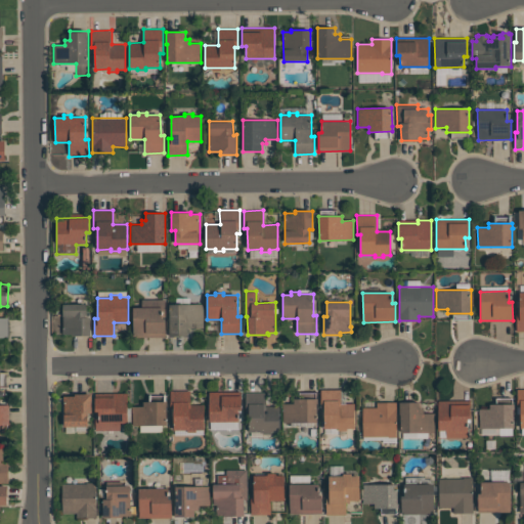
[(62,335),(62,304),(87,304),(87,317),(90,317),(90,335),(71,335),(62,335)]
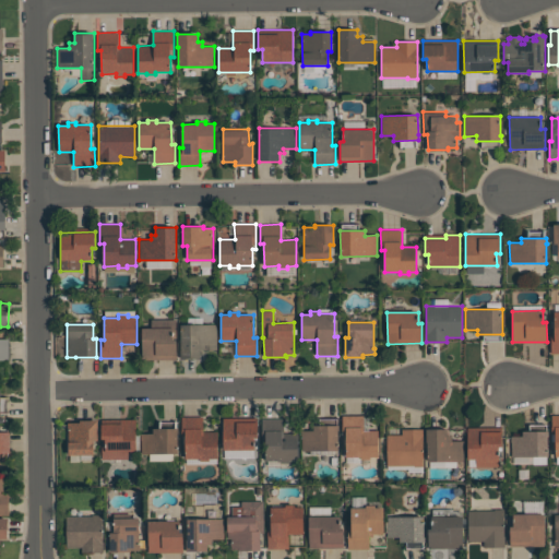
[(180,358),(180,324),(217,324),(217,349),(201,349),(201,358),(180,358)]
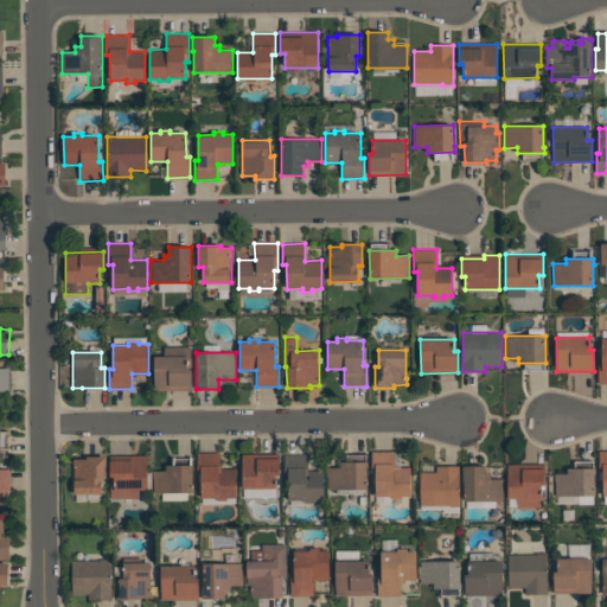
[(154,390),(154,356),(189,356),(189,369),(192,369),(192,390),(154,390)]
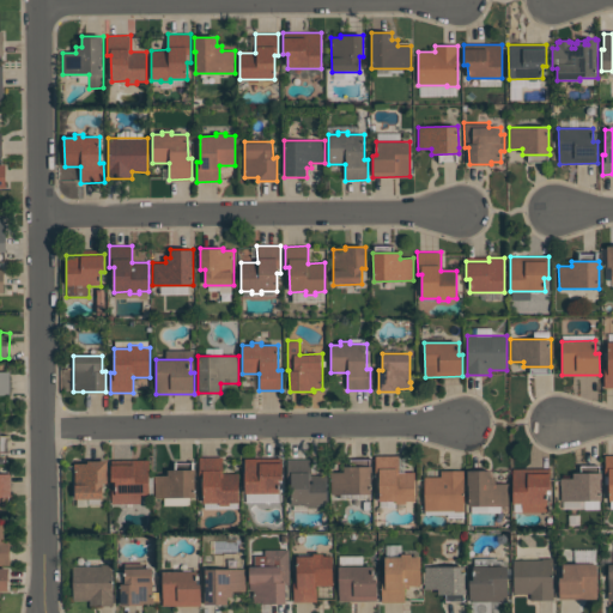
[(0,371),(10,371),(10,395),(0,395),(0,371)]
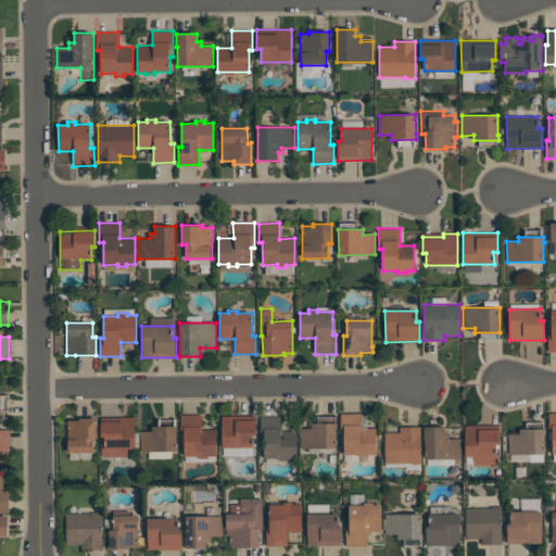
[(376,454),(368,454),(368,456),(358,457),(358,454),(344,454),(344,431),(341,431),(340,413),(362,413),(362,428),(376,428),(376,454)]
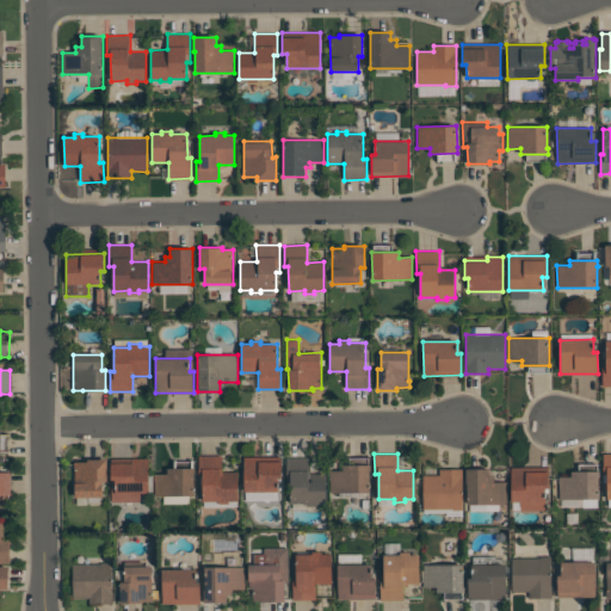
[(222,455),(222,473),(238,473),(238,501),(229,501),(229,504),(218,504),(218,501),(203,501),(203,476),(199,476),(199,456),(222,455)]
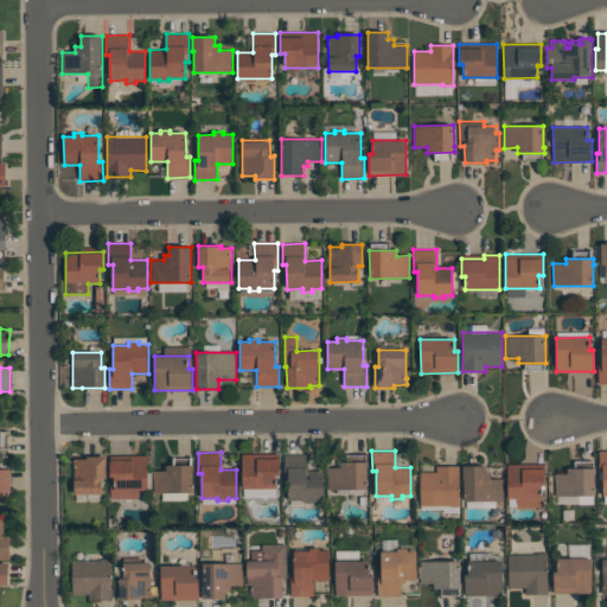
[(242,454),(261,454),(261,458),(280,458),(280,474),(276,474),(276,487),(243,489),(242,454)]
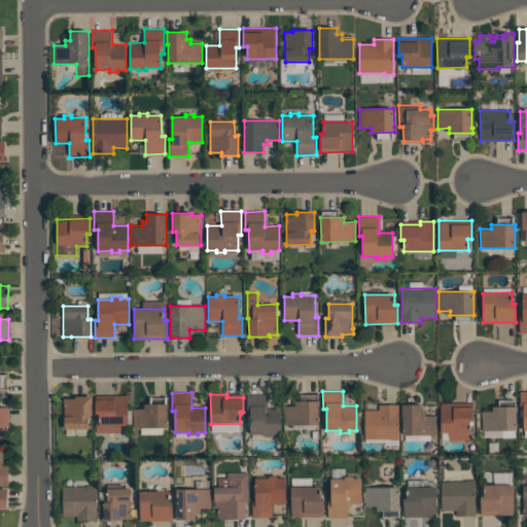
[(268,394),(268,409),(281,409),(281,434),(273,434),(274,436),(265,436),(265,434),(251,434),(250,413),(247,413),(247,394),(268,394)]
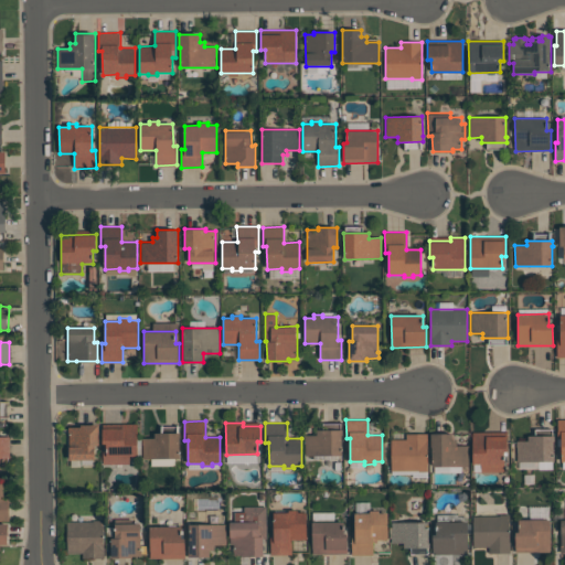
[(103,424),(138,424),(138,456),(129,456),(129,462),(104,464),(103,424)]
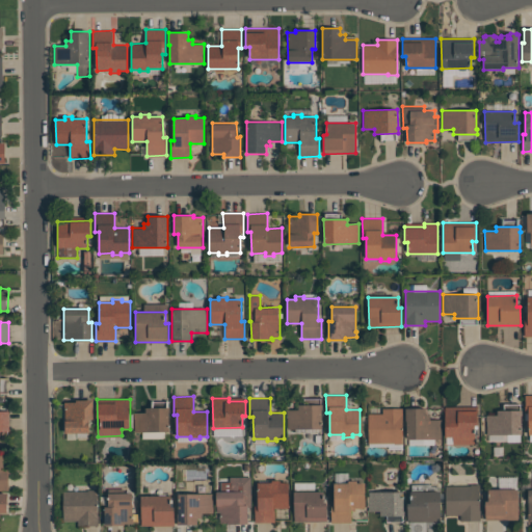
[(64,433),(64,402),(76,402),(76,400),(94,400),(94,420),(89,420),(89,433),(64,433)]
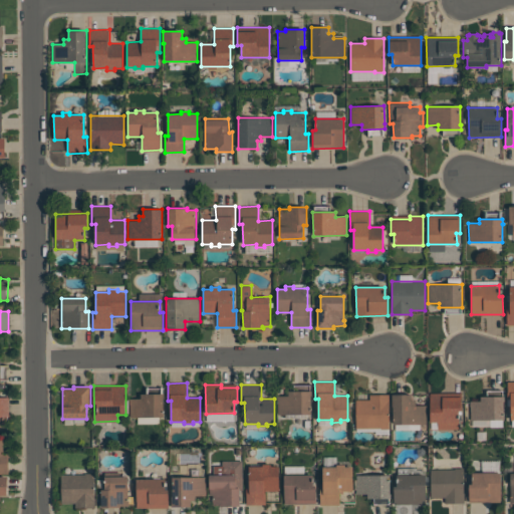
[(311,391),(312,396),(311,396),(311,414),(278,415),(277,396),(288,396),(288,392),(311,391)]
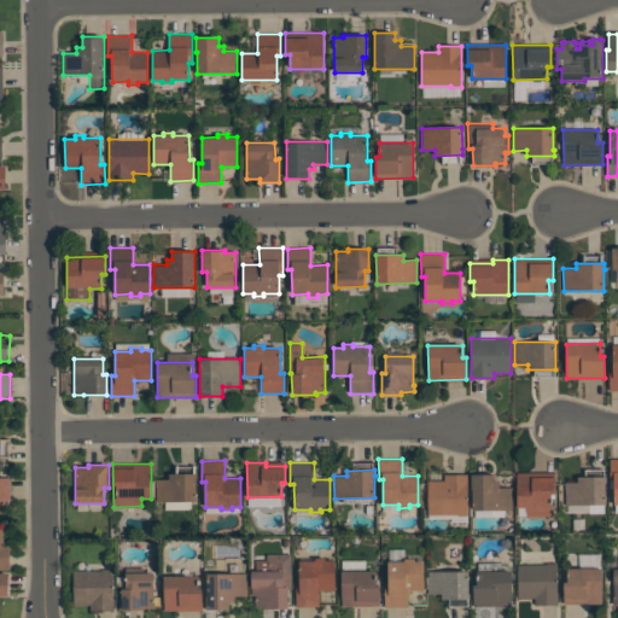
[(518,507),(517,473),(554,472),(555,494),(552,494),(552,516),(526,517),(526,507),(518,507)]
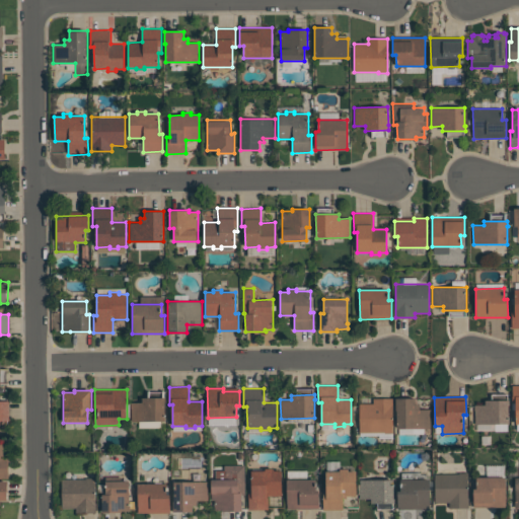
[(166,397),(166,401),(164,401),(165,421),(131,422),(131,402),(142,402),(142,397),(166,397)]
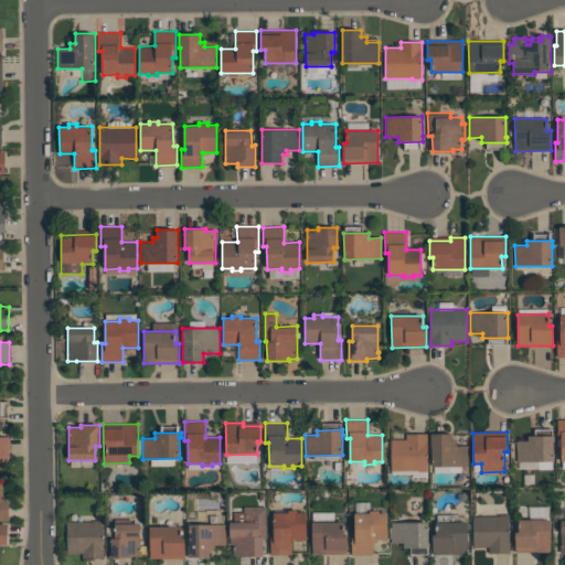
[(427,434),(428,472),(418,472),(418,470),(392,471),(392,439),(406,439),(406,435),(427,434)]
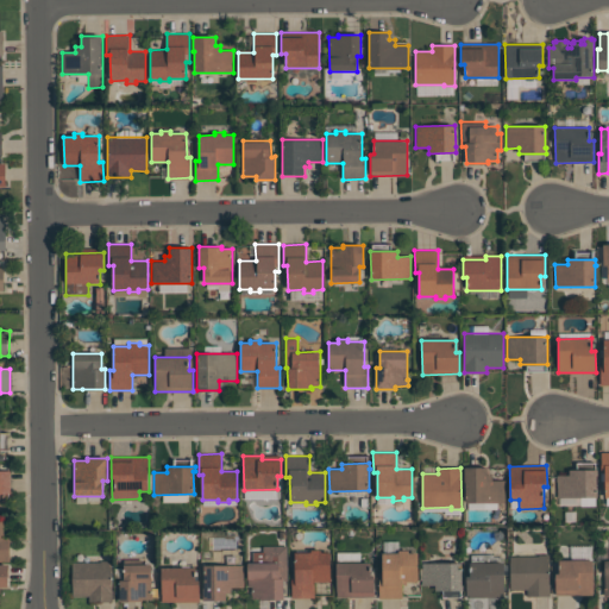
[(487,468),(487,475),(493,475),(493,481),(506,481),(506,488),(504,488),(504,502),(465,503),(465,482),(464,482),(464,468),(487,468)]
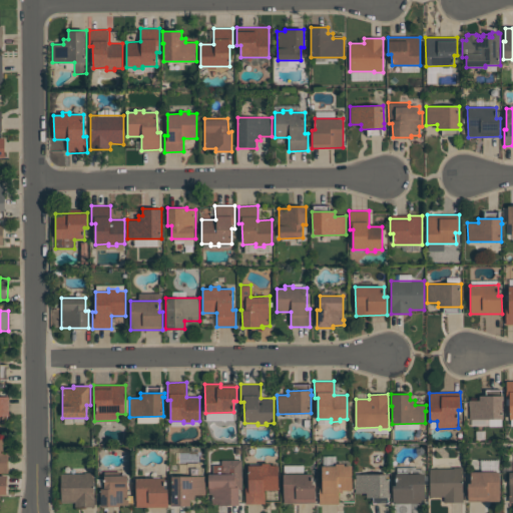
[(469,401),(480,400),(480,396),(503,396),(503,401),(503,419),(469,420),(469,401)]
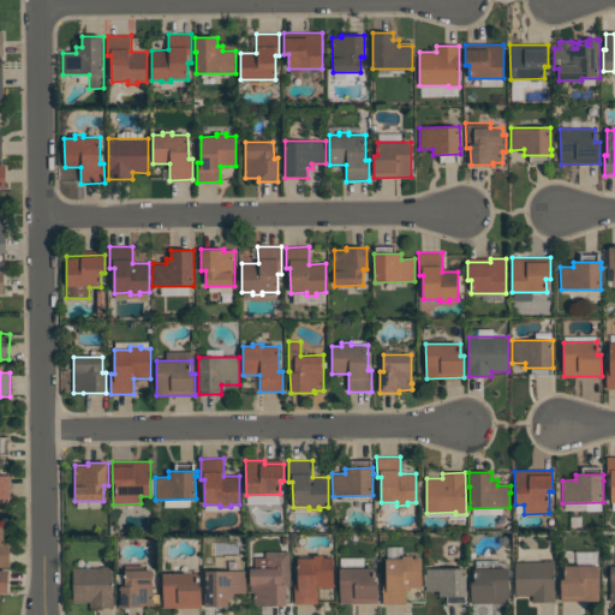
[(0,476),(10,476),(10,497),(0,497),(0,476)]
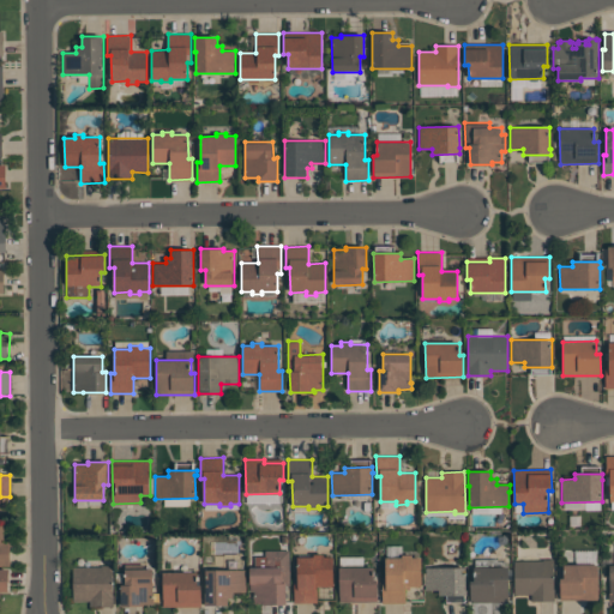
[(10,565),(0,565),(0,525),(4,525),(4,542),(10,542),(10,565)]
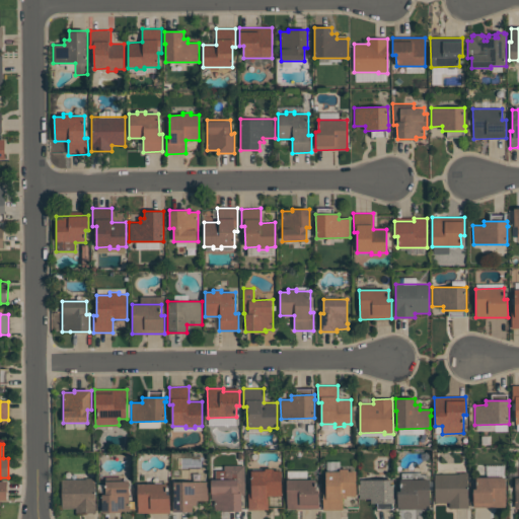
[(245,465),(244,495),(241,495),(241,511),(222,511),(222,510),(214,510),(214,500),(211,500),(211,479),(216,479),(216,470),(224,470),(224,465),(245,465)]
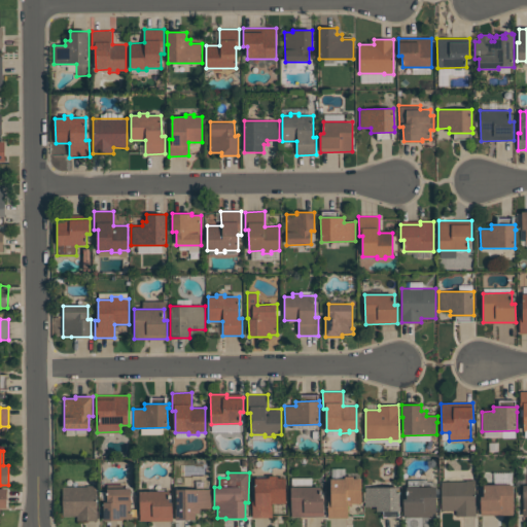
[(285,478),(285,503),(272,503),(272,518),(252,518),(252,501),(255,501),(255,478),(269,478),(269,476),(277,476),(277,478),(285,478)]
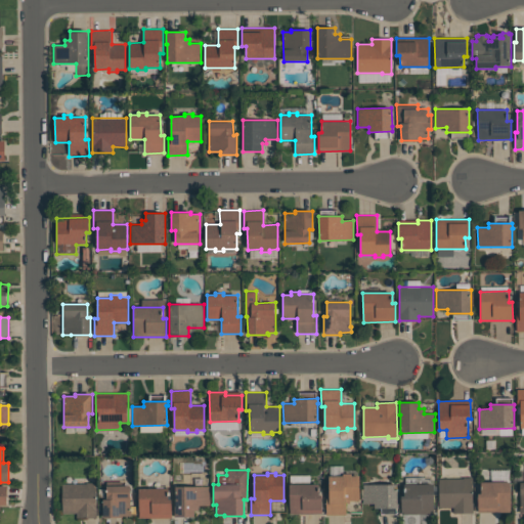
[(360,475),(360,500),(346,501),(346,515),(326,515),(326,497),(330,497),(330,476),(343,476),(343,473),(352,473),(352,476),(360,475)]
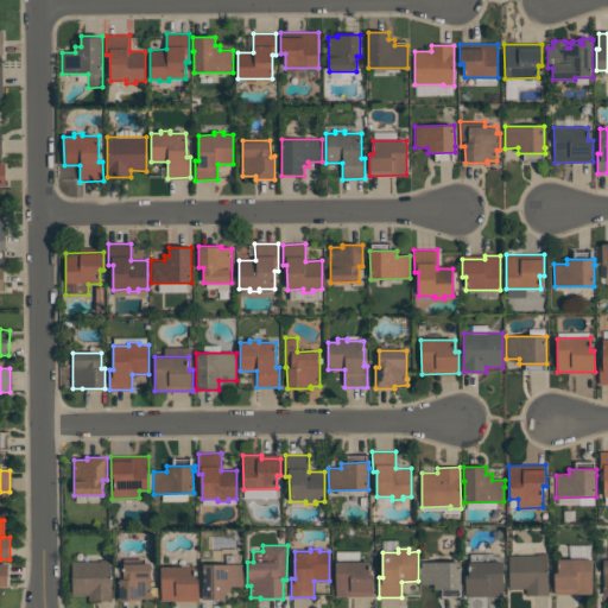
[(548,553),(549,595),(526,595),(526,588),(510,589),(510,556),(537,556),(537,553),(548,553)]
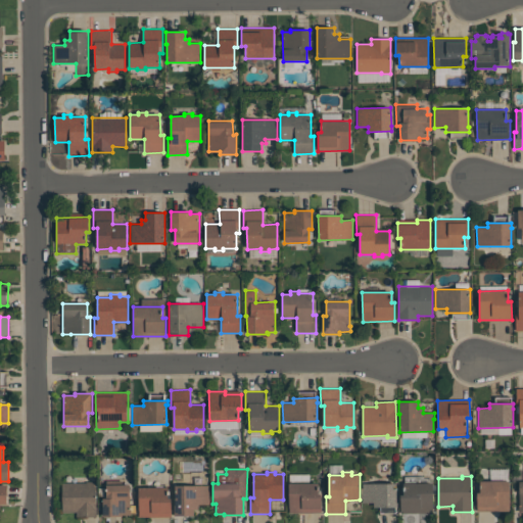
[(130,484),(131,515),(122,515),(122,516),(103,516),(102,498),(106,498),(106,480),(123,480),(123,484),(130,484)]
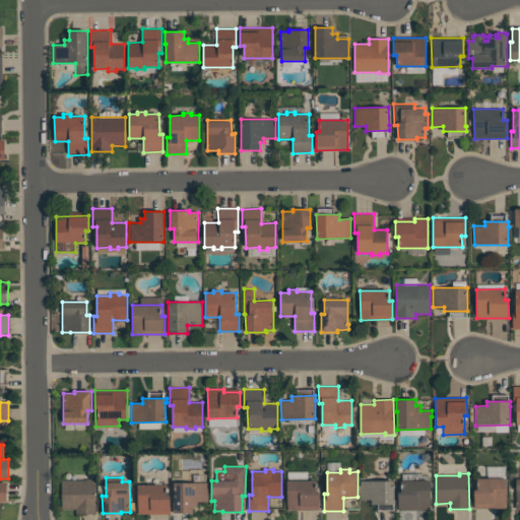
[(95,478),(96,513),(75,514),(75,509),(62,509),(62,480),(86,480),(86,478),(95,478)]
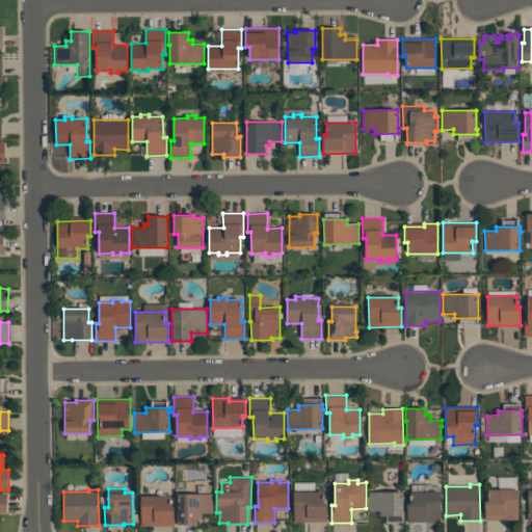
[(517,520),(485,520),(485,501),(488,501),(488,489),(517,489),(517,520)]
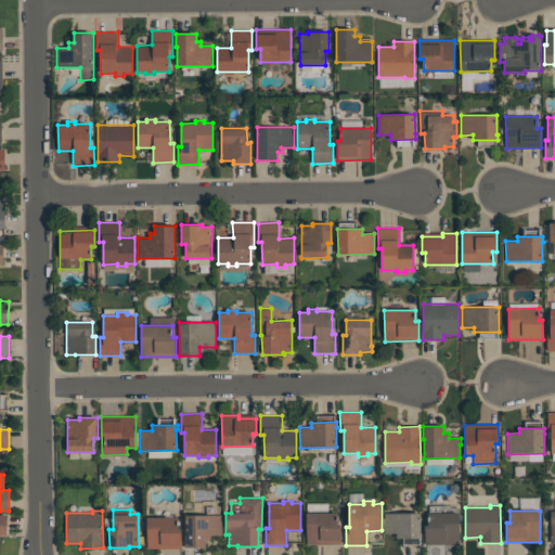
[(341,544),(306,544),(306,513),(337,512),(338,525),(341,525),(341,544)]
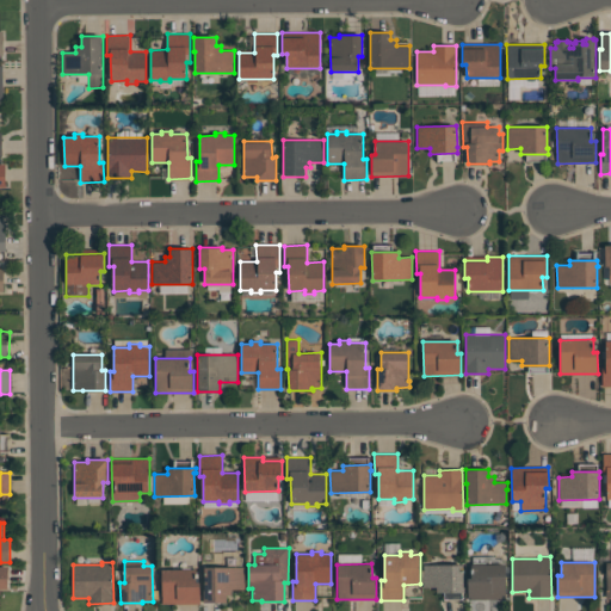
[(463,565),(463,587),(464,587),(464,592),(437,592),(437,587),(424,587),(424,565),(463,565)]
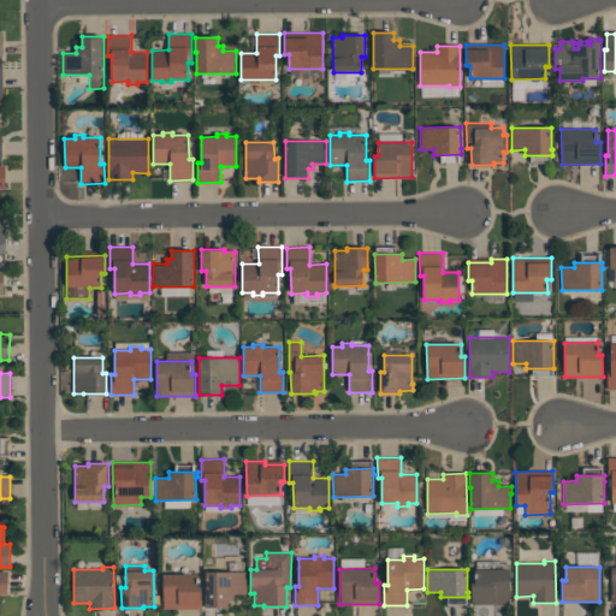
[(510,603),(472,604),(472,582),(475,582),(475,569),(510,569),(510,603)]
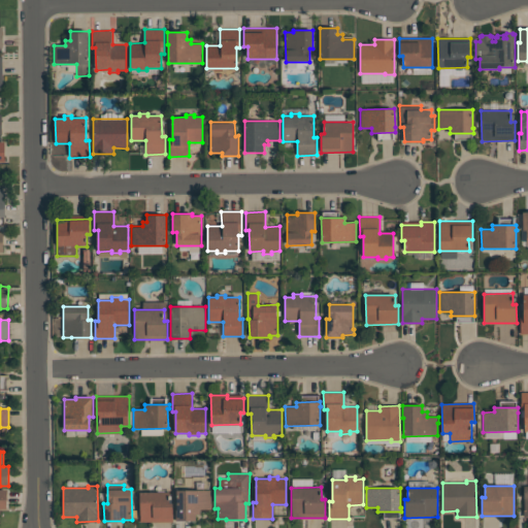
[(0,489),(0,508),(8,509),(8,490),(0,489)]
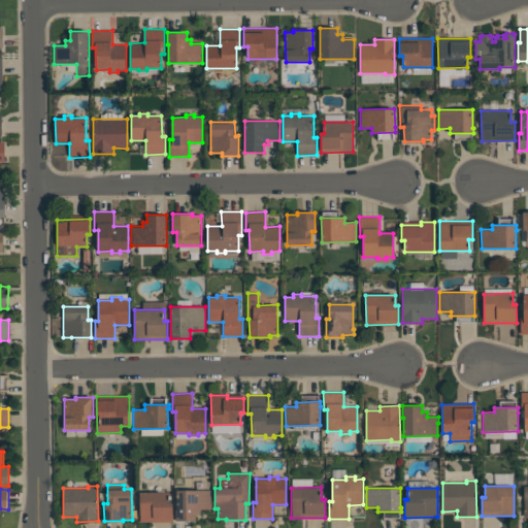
[(211,490),(211,509),(200,509),(200,514),(196,514),(196,520),(176,520),(175,490),(211,490)]
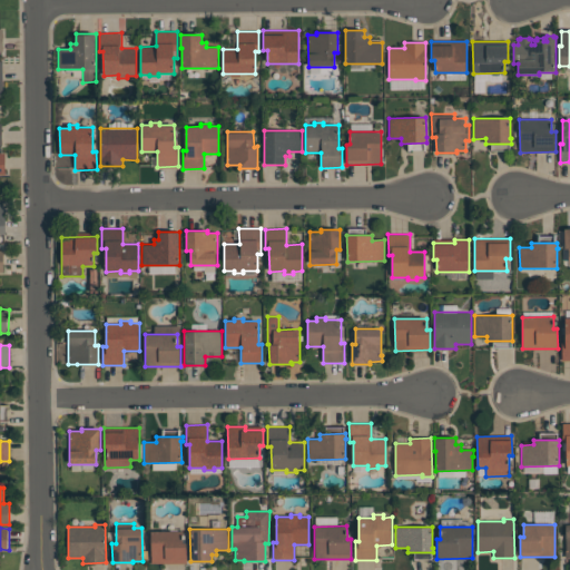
[(151,563),(151,531),(183,530),(183,543),(186,543),(186,563),(151,563)]
